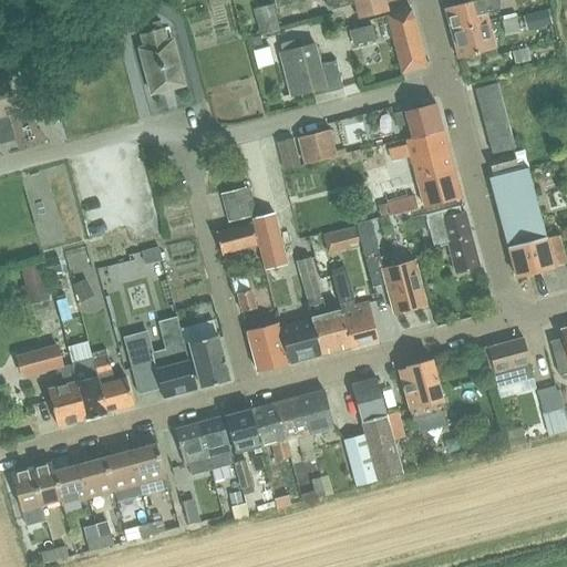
[(359,18),(389,11),(385,0),(327,0),(329,10),(356,3),(359,18)]
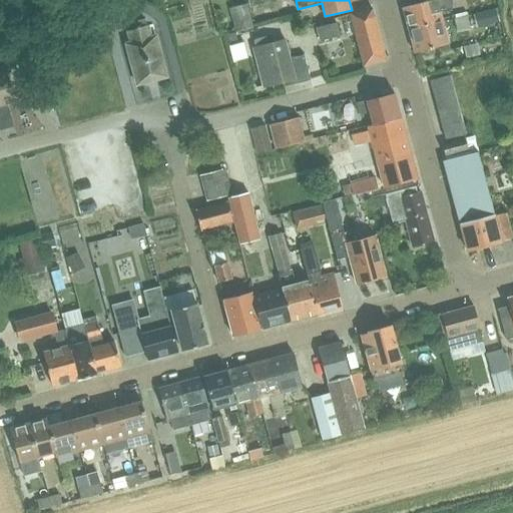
[(409,30),(442,21),(440,12),(444,11),(441,0),(430,0),(403,7),(409,30)]
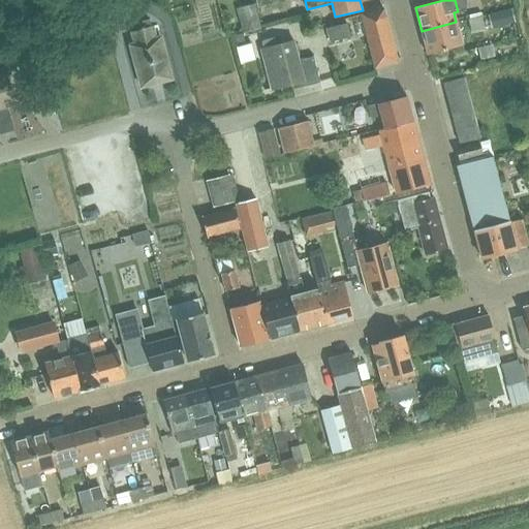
[(237,8),(243,32),(261,28),(255,3),(237,8)]
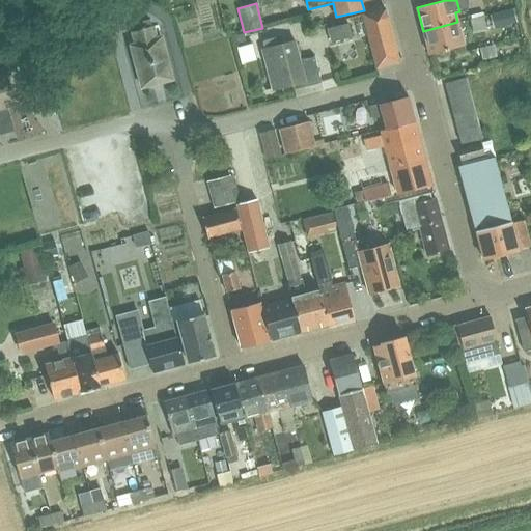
[(493,28),(514,22),(511,8),(488,15),(493,28)]
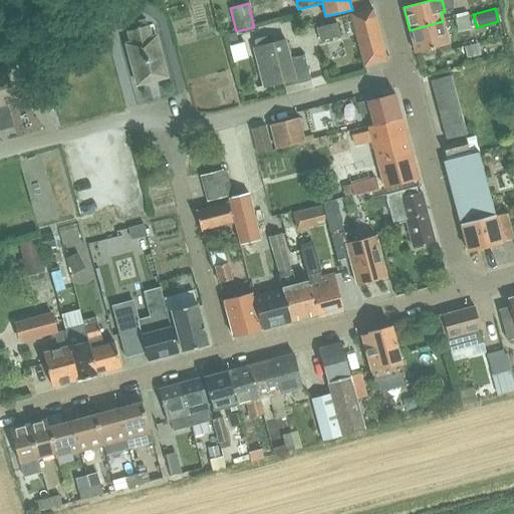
[(364,66),(388,60),(373,9),(351,15),(364,66)]
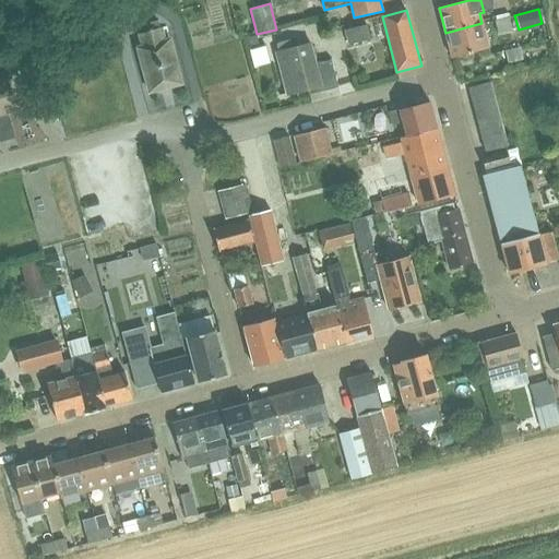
[(495,20),(498,34),(512,31),(510,16),(495,20)]
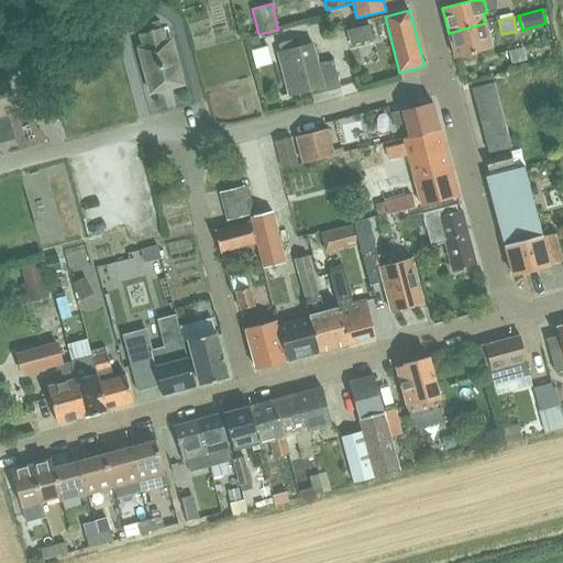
[(167,89),(184,85),(173,40),(167,41),(164,28),(162,28),(161,22),(153,24),(154,31),(141,34),(144,46),(140,47),(152,92),(167,89)]
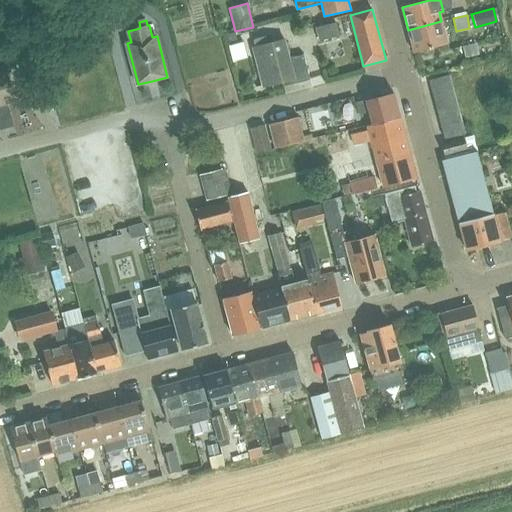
[(441,21),(408,30),(414,53),(447,44),(441,21)]
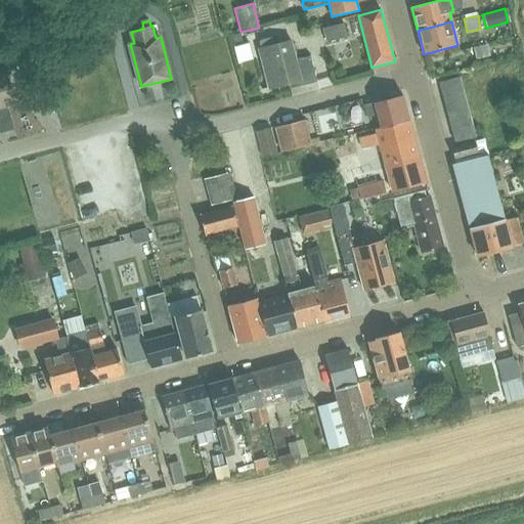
[(328,42),(347,37),(343,24),(323,29),(328,42)]
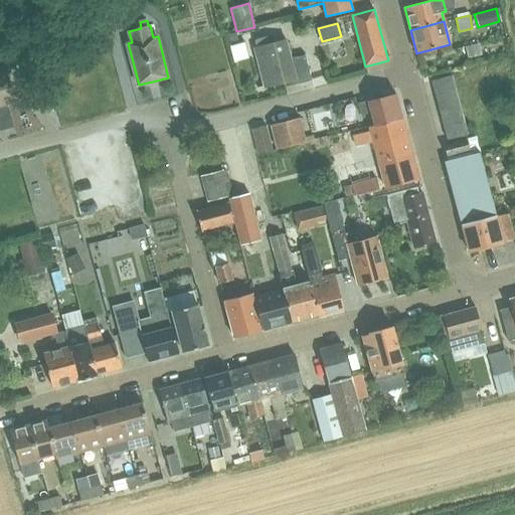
[(235,35),(227,37),(228,44),(237,42),(235,35)]
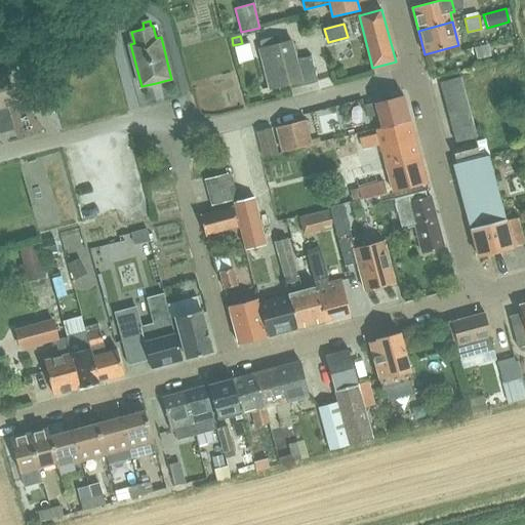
[(303,86),(318,82),(311,56),(296,59),(292,41),(275,45),(273,37),(259,41),(263,49),(259,49),(270,89),(300,81),(303,86)]
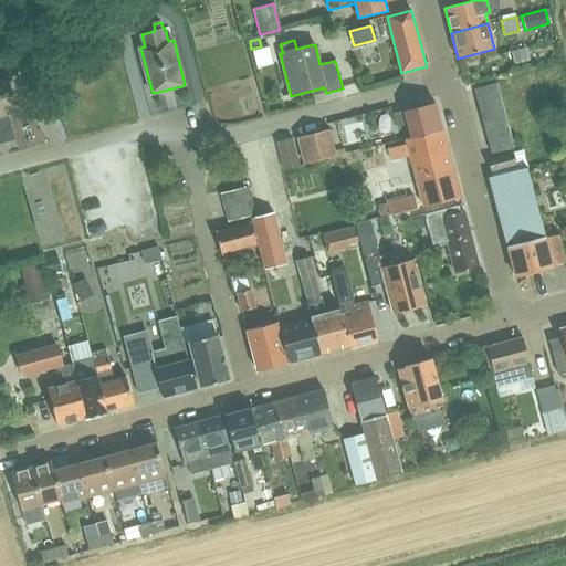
[(261,48),(243,50),(245,69),(264,66),(261,48)]
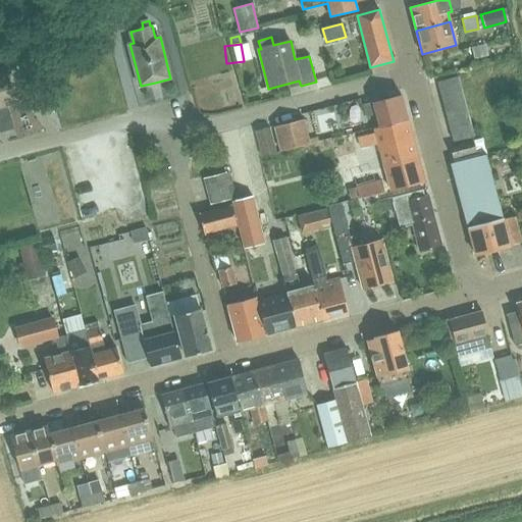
[(484,46),(471,49),(474,61),(487,58),(484,46)]
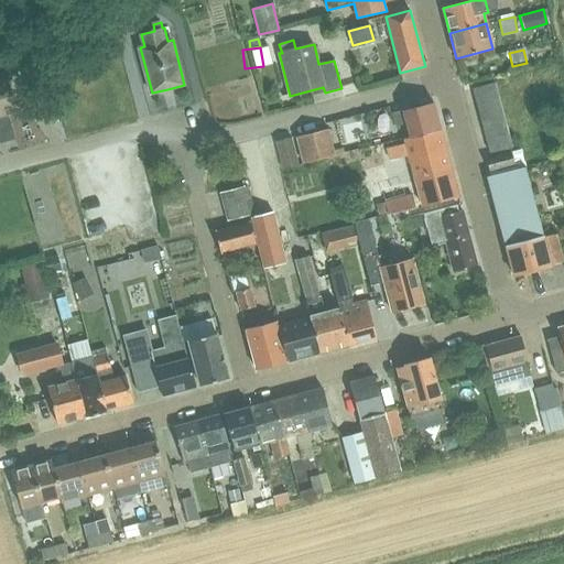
[(19,74),(32,71),(28,55),(14,57),(19,74)]
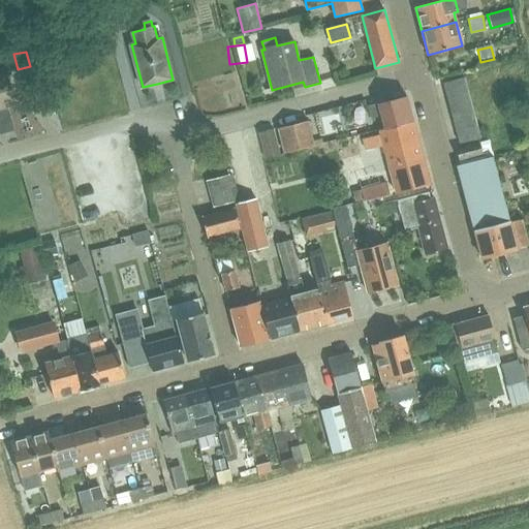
[(0,91),(11,88),(2,56),(0,57),(0,91)]
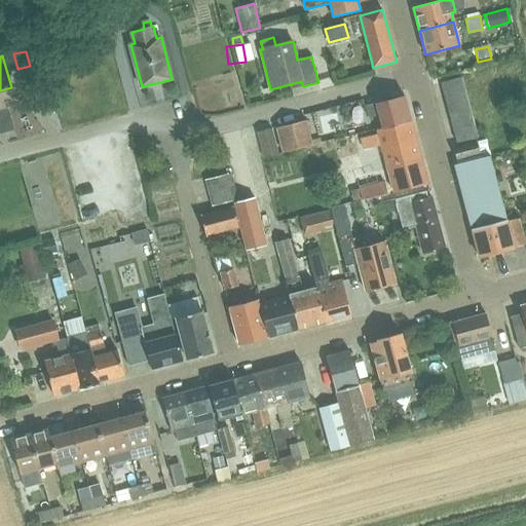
[(461,77),(441,83),(444,96),(464,89),(461,77)]
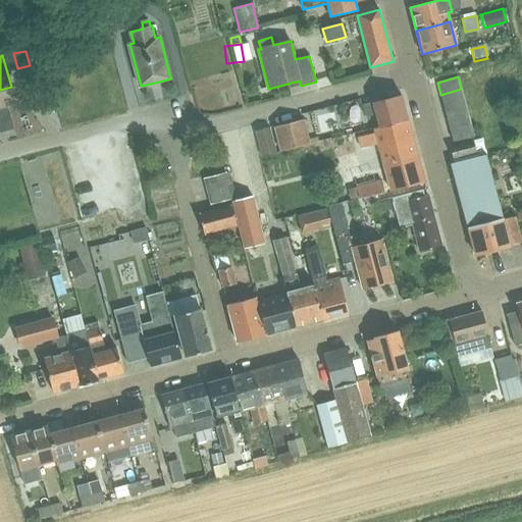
[(461,89),(440,95),(444,106),(464,101),(461,89)]
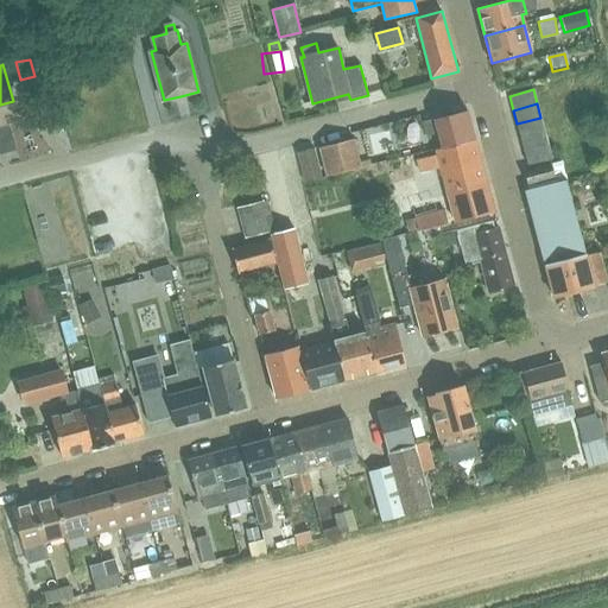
[(442,149),(475,140),(467,111),(434,119),(423,122),(426,135),(437,132),(442,149)]
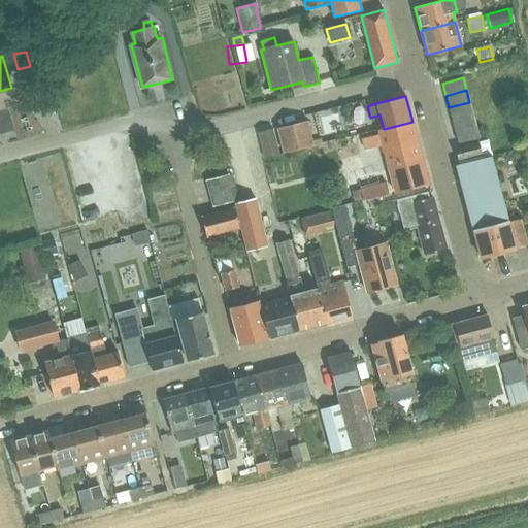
[(469,102),(449,107),(452,120),(472,113),(469,102)]
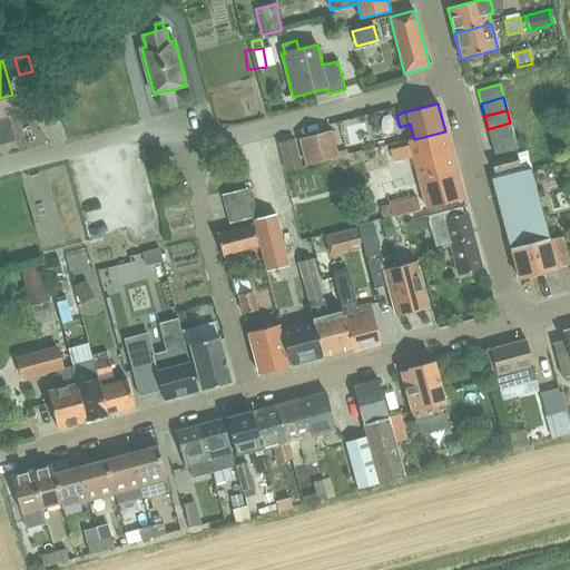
[(510,123),(488,129),(491,141),(514,136),(510,123)]
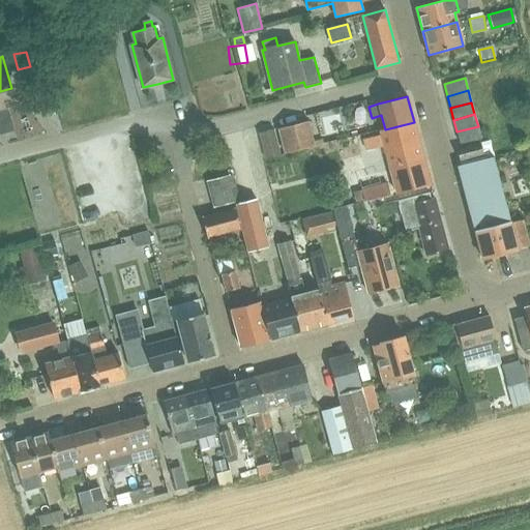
[(278,128),(285,154),(314,146),(307,121),(278,128)]
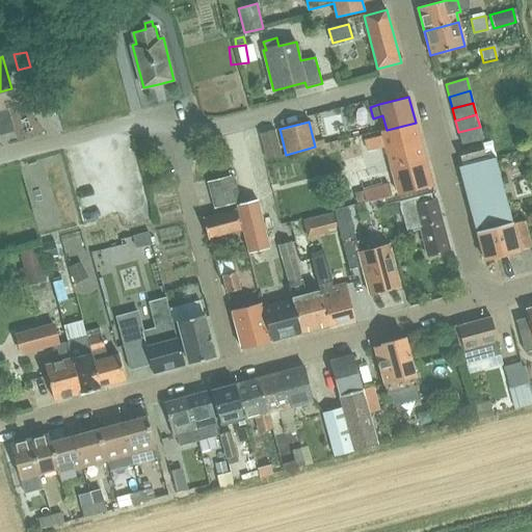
[(432,186),(425,158),(416,123),(387,130),(381,131),(382,135),(365,140),(368,151),(386,147),(398,194),(432,186)]
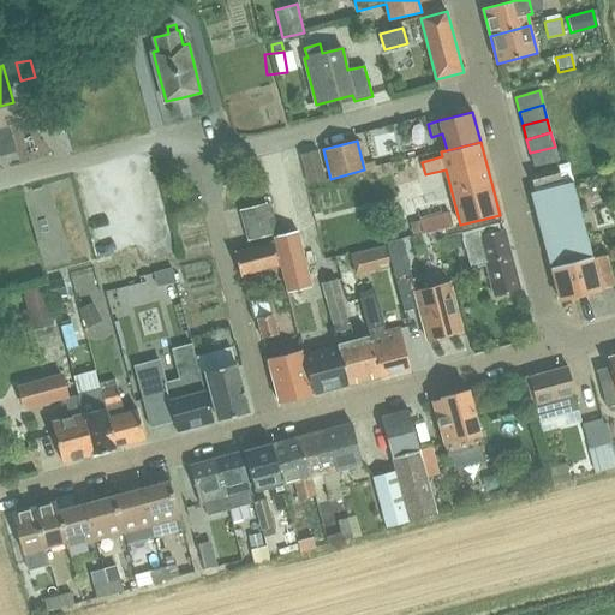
[(555,147),(530,153),(533,167),(559,161),(555,147)]
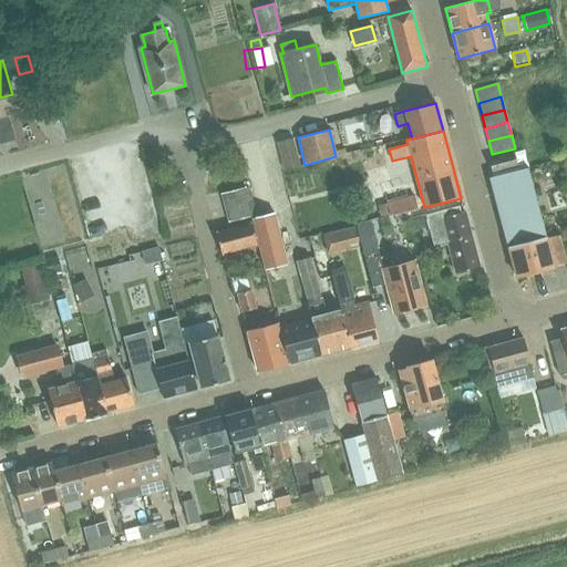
[(292,138),(278,143),(285,171),(299,167),(292,138)]
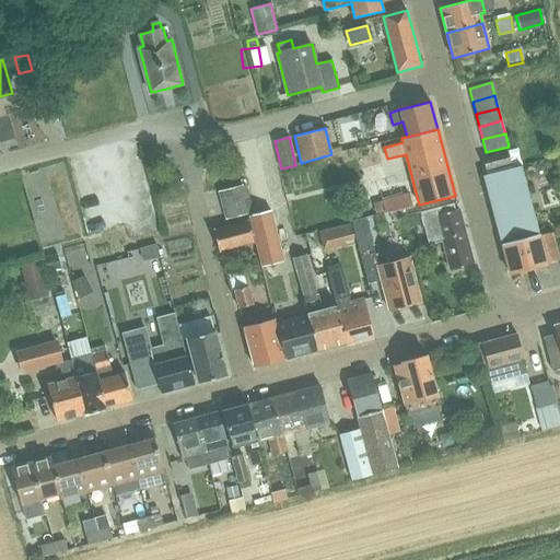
[(486,171),(512,163),(508,151),(482,158),(486,171)]
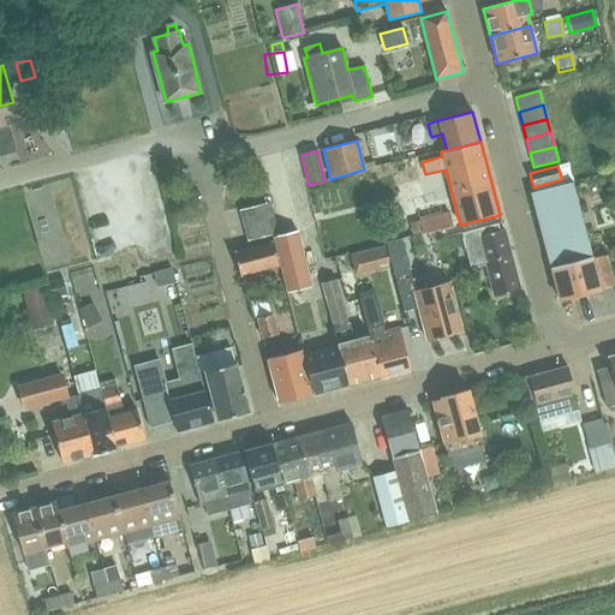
[(551,269),(592,258),(573,181),(531,192),(551,269)]
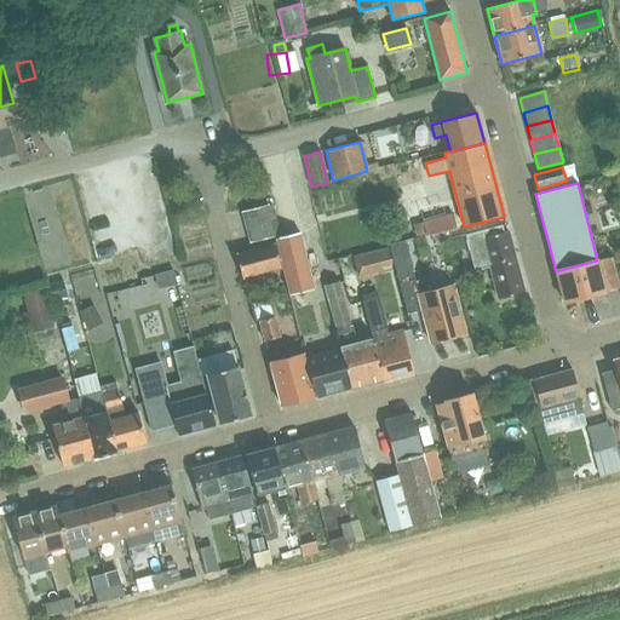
[(242,213),(247,227),(277,218),(274,205),(242,213)]
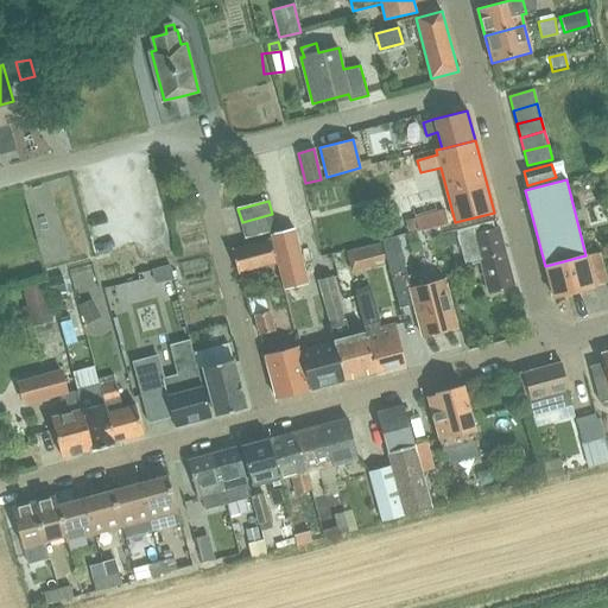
[(419,232),(448,225),(444,210),(416,217),(419,232)]
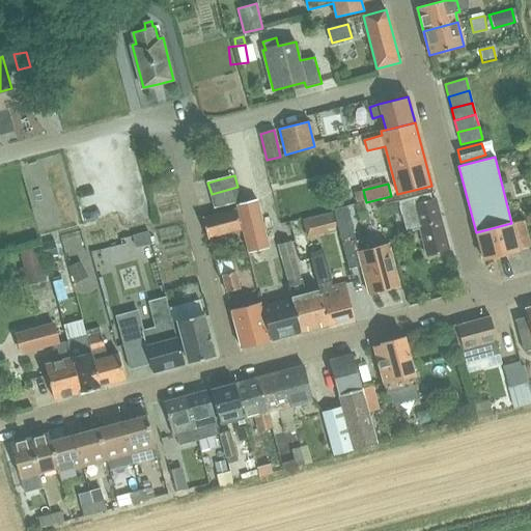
[(212,194),(215,206),(241,199),(238,187),(212,194)]
